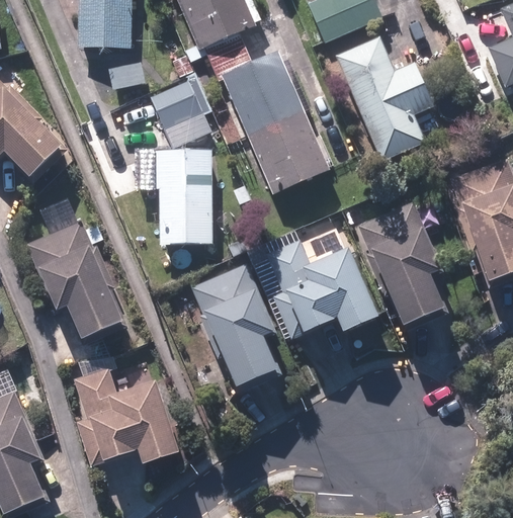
[(131,0),(79,0),(79,46),(131,47),(131,0)]
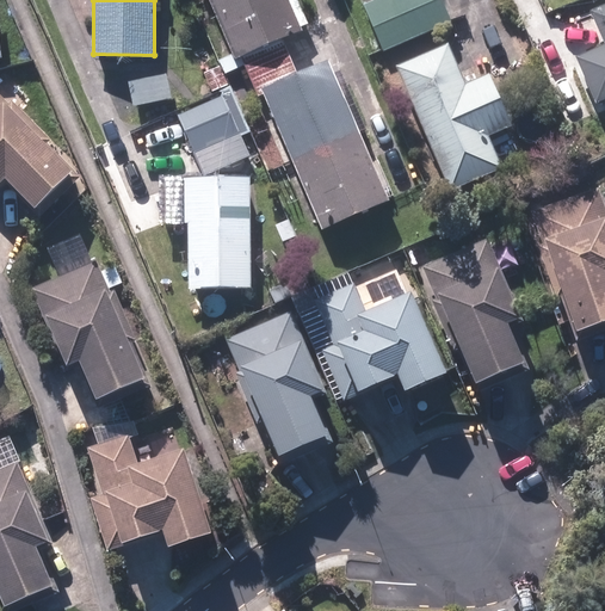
[(209,0),(235,57),(239,56),(281,38),(300,30),(286,0),(209,0)]
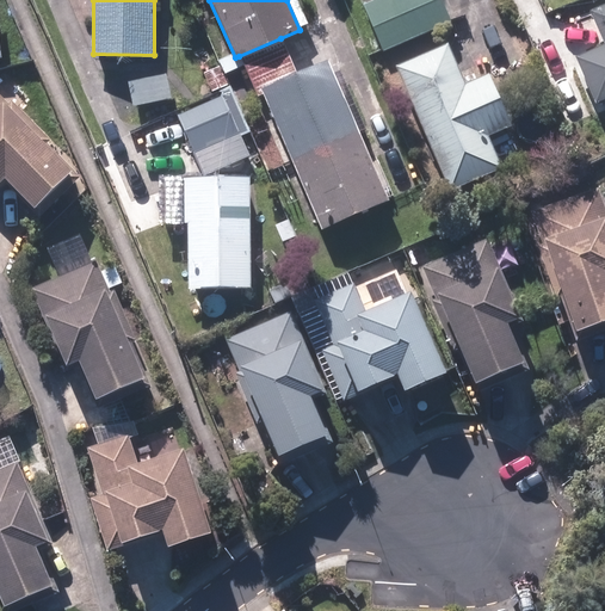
[(436,0),(368,0),(358,5),(380,53),(446,23),(436,0)]
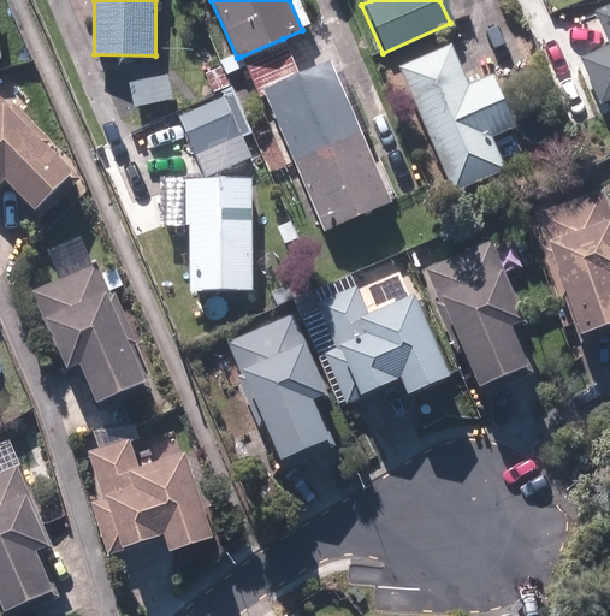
[(609,0),(598,6),(609,29),(579,41),(605,101),(609,99),(609,0)]
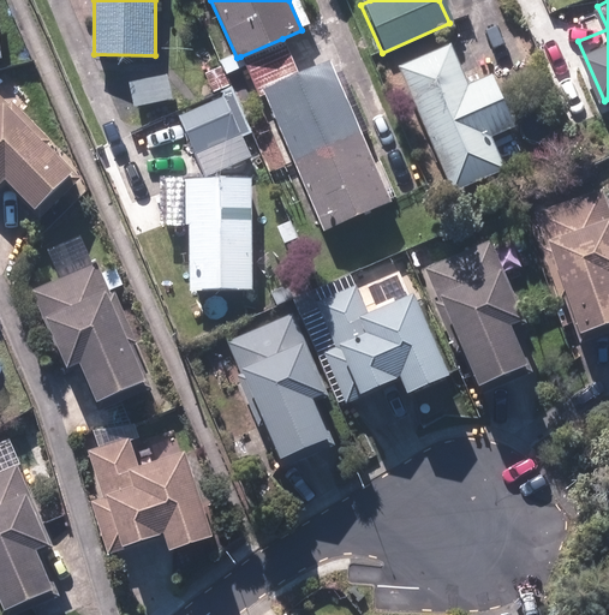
[(298,73),(282,39),(240,57),(256,91),(262,89),(298,73)]
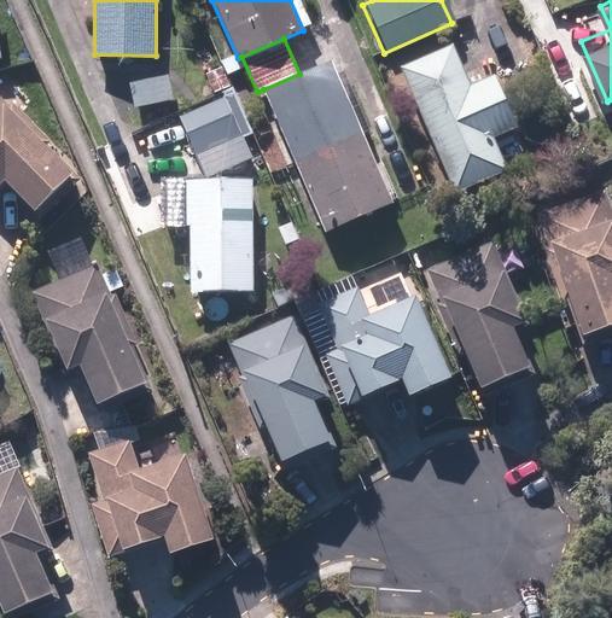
[(468,83),(452,45),(401,66),(455,191),(506,169),(491,136),(518,124),(495,73),(468,83)]
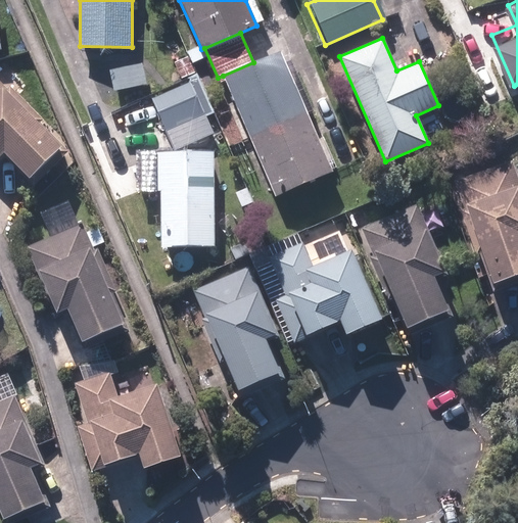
[(253,62),(223,76),(275,196),(333,171),(281,50),(253,62)]
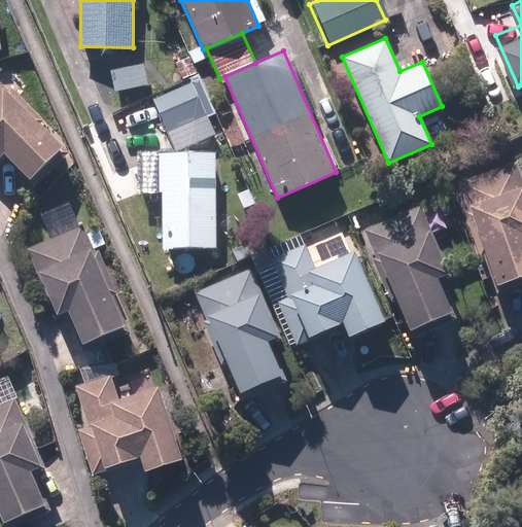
[(199,51),(172,63),(179,81),(206,70),(199,51)]
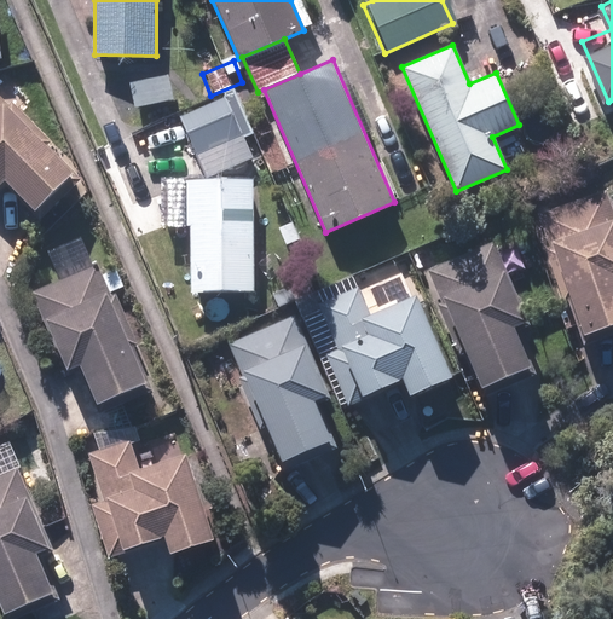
[(166,71),(127,82),(133,105),(173,94),(166,71)]
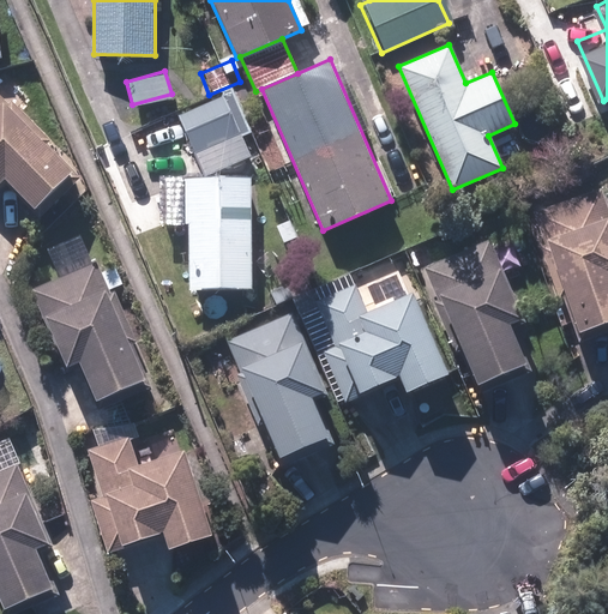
[(48,143),(50,140),(0,90),(0,187),(4,184),(38,218),(78,178),(74,173),(76,170),(48,143)]
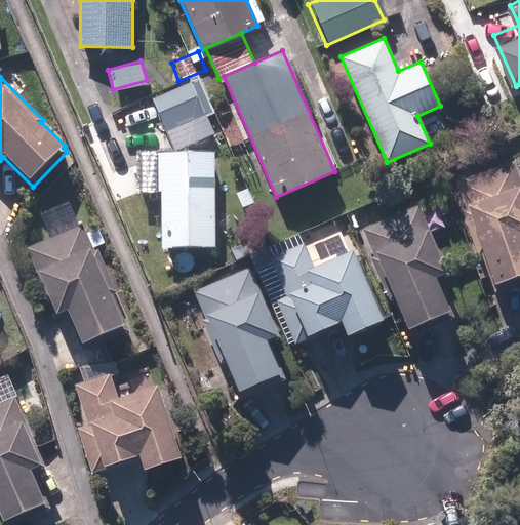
[(196,80),(152,97),(163,126),(207,109),(196,80)]
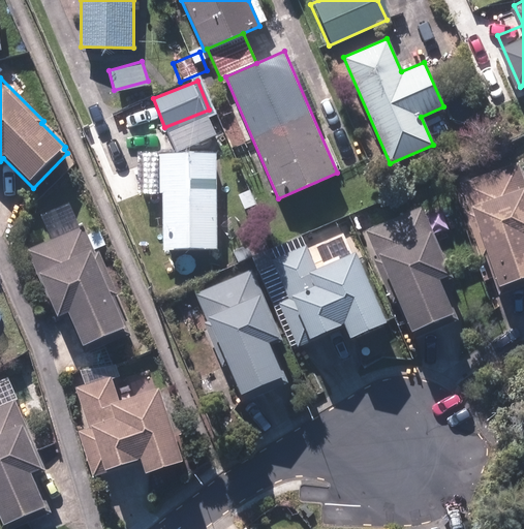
[(217,248),(217,151),(159,151),(158,191),(163,191),(162,248),(217,248)]
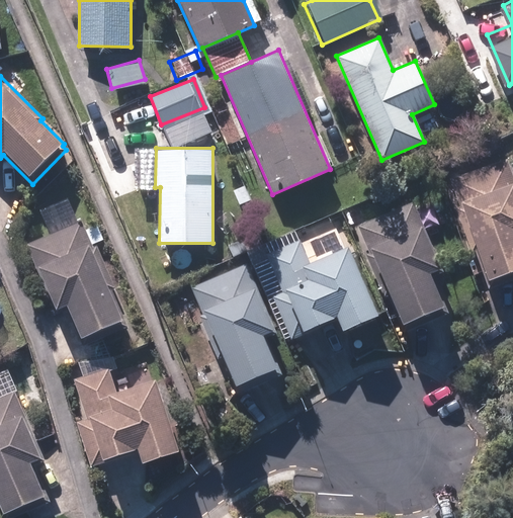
[(512,156),(448,178),(458,207),(462,206),(489,280),(512,271),(512,156)]
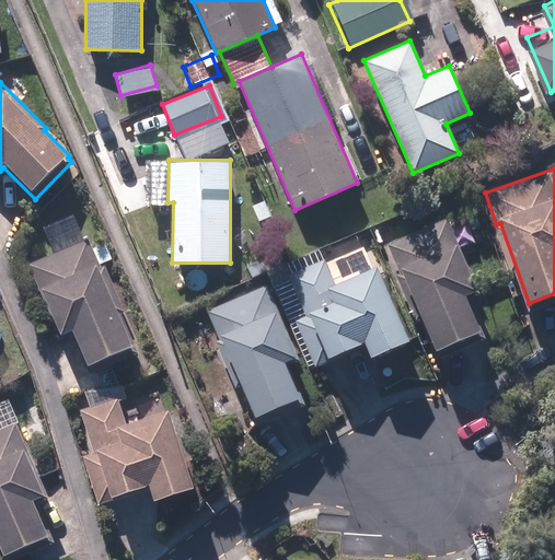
[(480,289),(451,224),(393,249),(437,349),(482,329),(466,294),(480,289)]
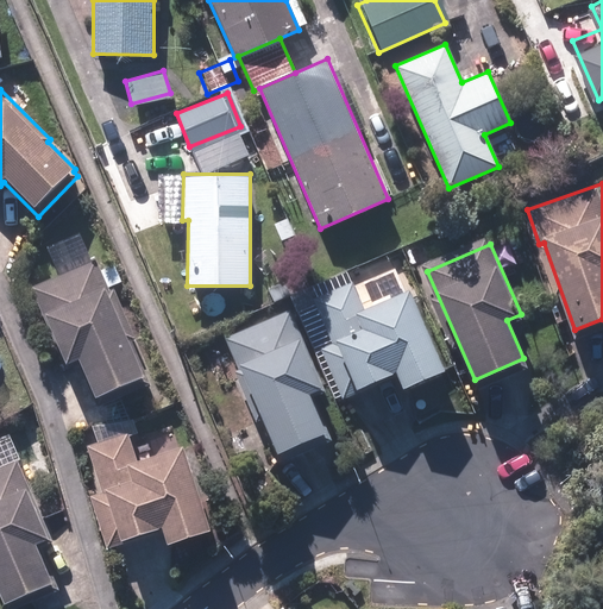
[(113,286),(107,288),(95,259),(29,288),(63,368),(82,359),(99,397),(148,377),(132,341),(137,340),(113,286)]
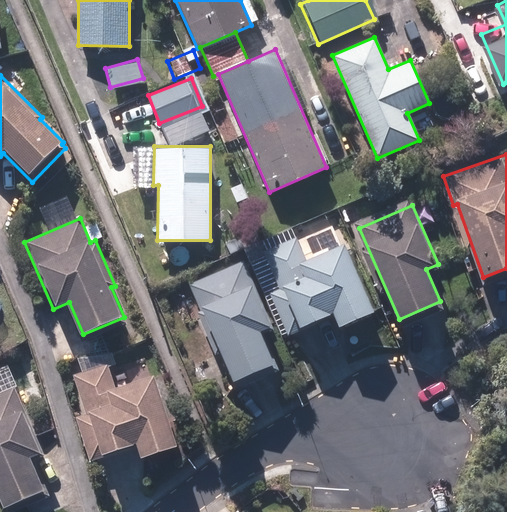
[(336,248),(328,230),(301,242),(298,235),(262,250),(277,287),(268,291),(286,334),(336,312),(341,325),(375,310),(347,243),(336,248)]
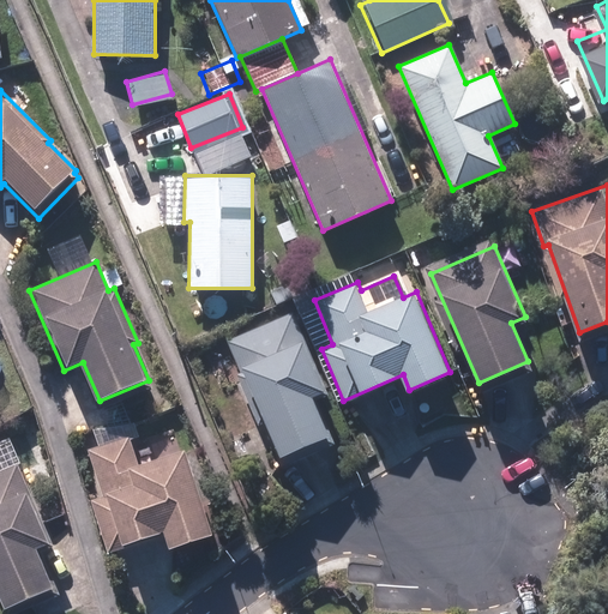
[(271,459),(330,434),(315,399),(329,393),(306,339),(304,341),(290,312),(226,339),(240,371),(234,373),(271,459)]
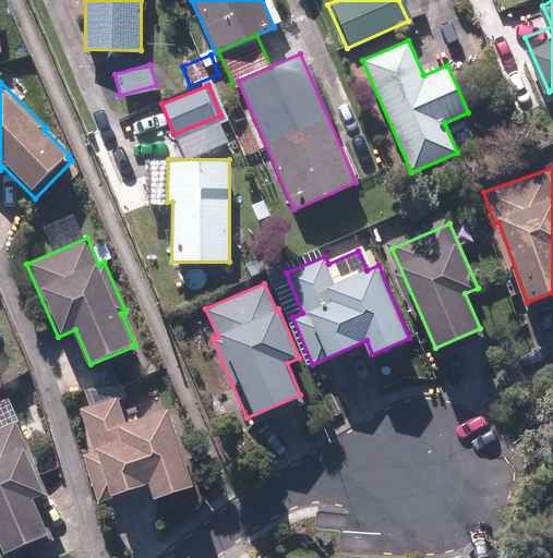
[(170,405),(124,421),(117,395),(79,407),(93,449),(82,452),(97,498),(151,482),(156,497),(195,484),(170,405)]
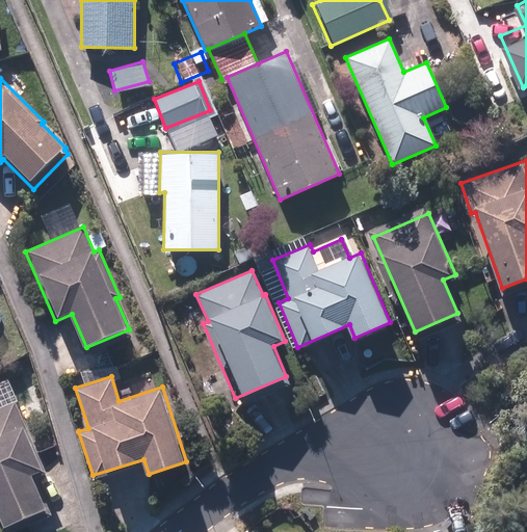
[(45,470),(12,399),(0,404),(0,511),(7,527),(52,507),(36,474),(45,470)]
